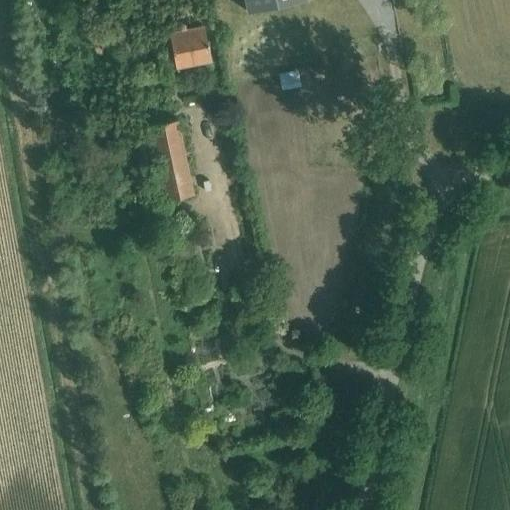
[(310,0),(248,0),(253,21),(312,8),(310,0)]
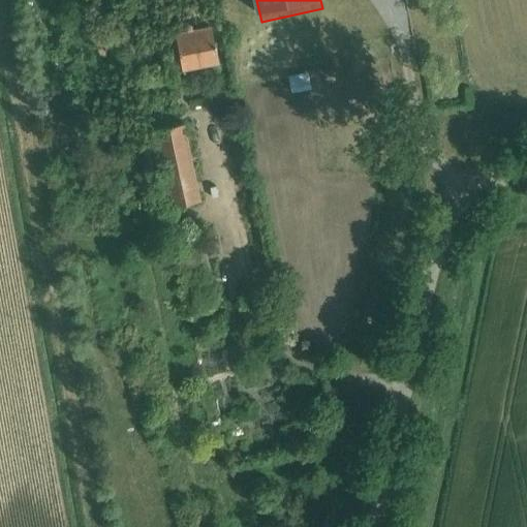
[(181,60),(184,72),(220,65),(213,29),(177,35),(178,40),(169,41),(174,61),(181,60)]
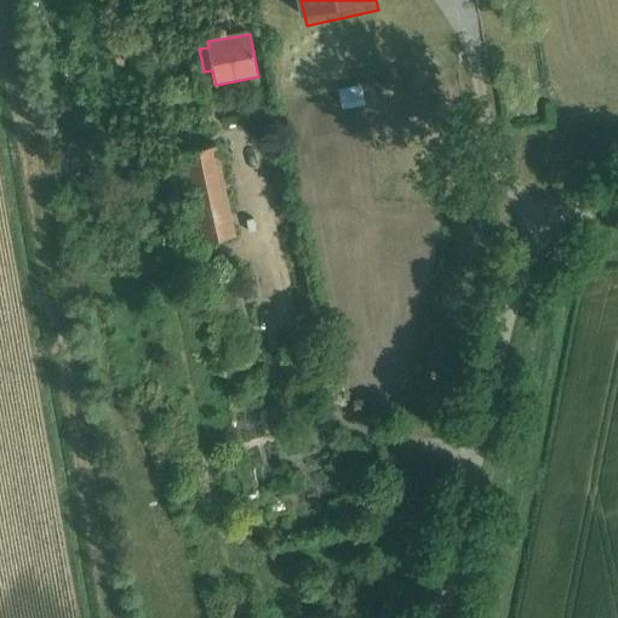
[(344,84),(348,107),(373,103),(370,80),(344,84)]
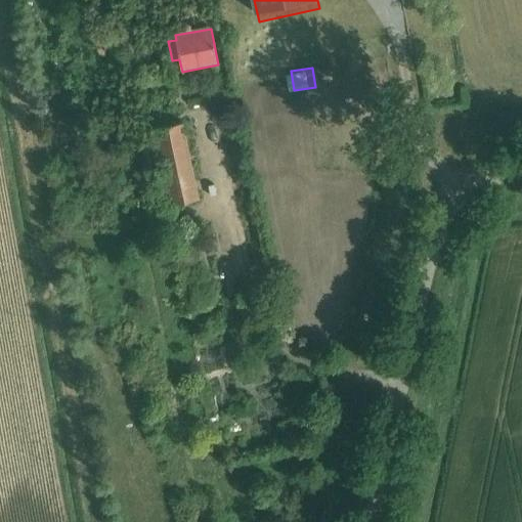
[(155,131),(171,207),(199,201),(183,125),(155,131)]
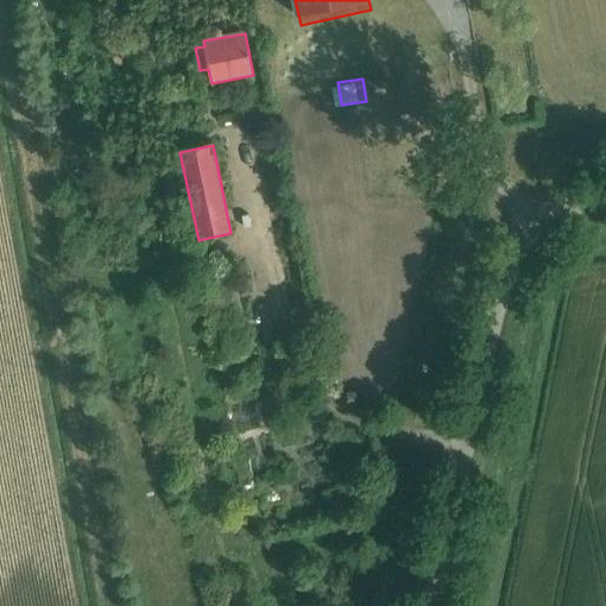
[(209,275),(220,326),(244,320),(233,270),(209,275)]
